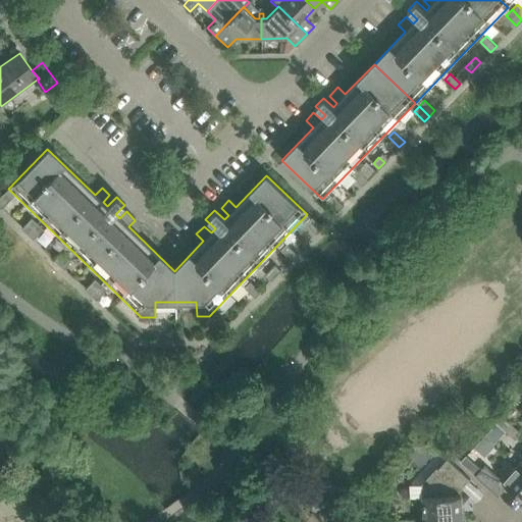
[(363,185),(368,179),(358,169),(353,174),(363,185)]
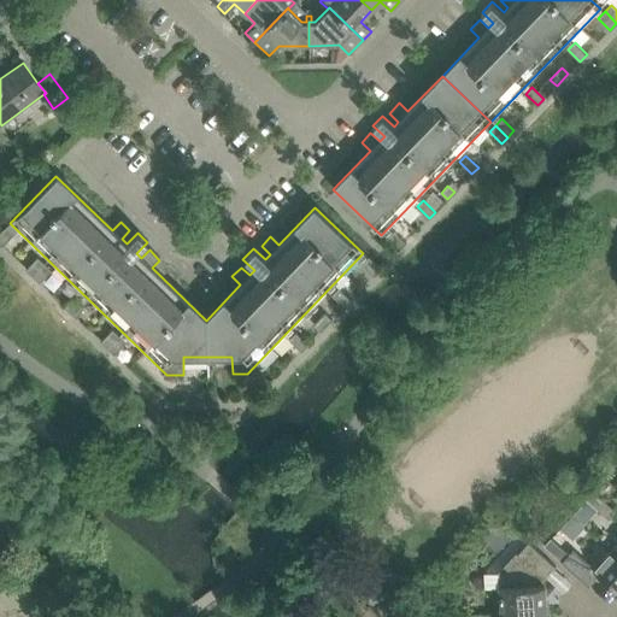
[(6,227),(0,233),(0,242),(3,246),(15,234),(6,227)]
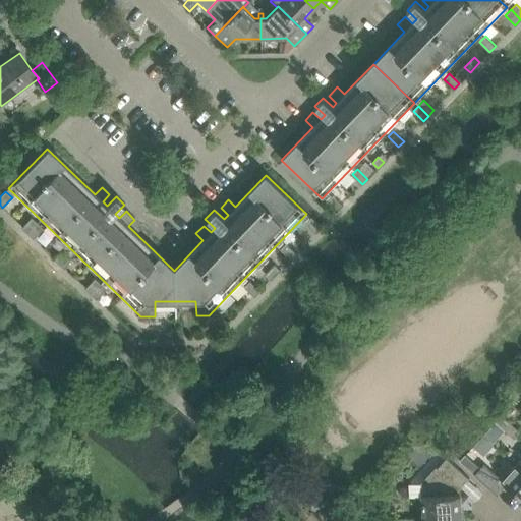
[(336,212),(342,205),(332,194),(326,201),(336,212)]
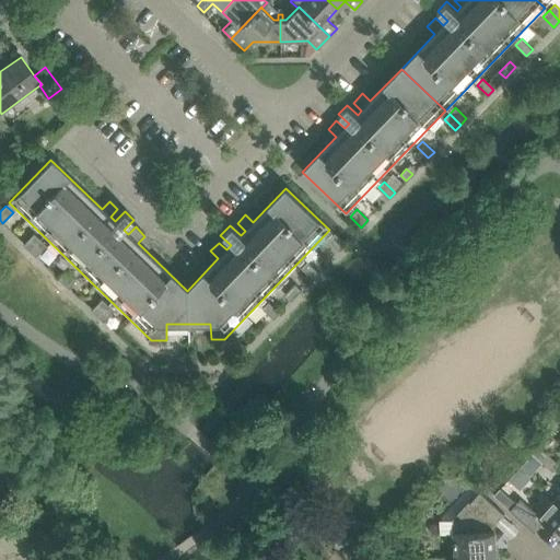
[(28,249),(39,238),(34,233),(24,244),(28,249)]
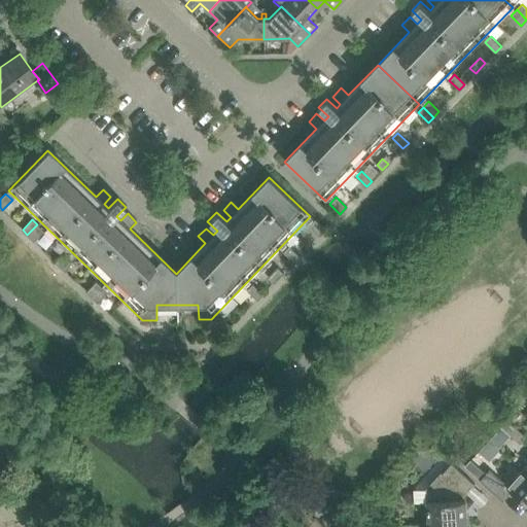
[(315,219),(314,220),(309,225),(319,235),(325,230),(315,219)]
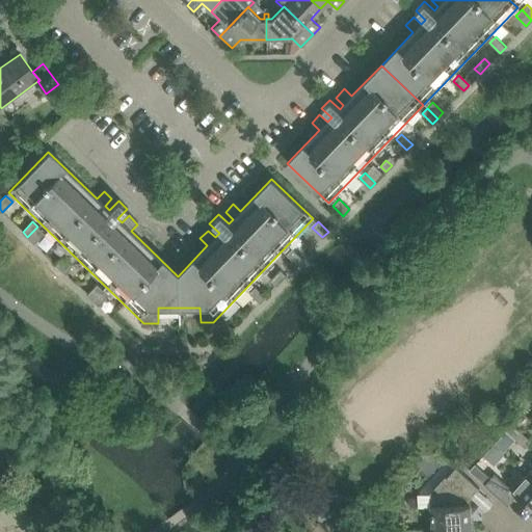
[(37,227),(27,237),(34,243),(45,233),(37,227)]
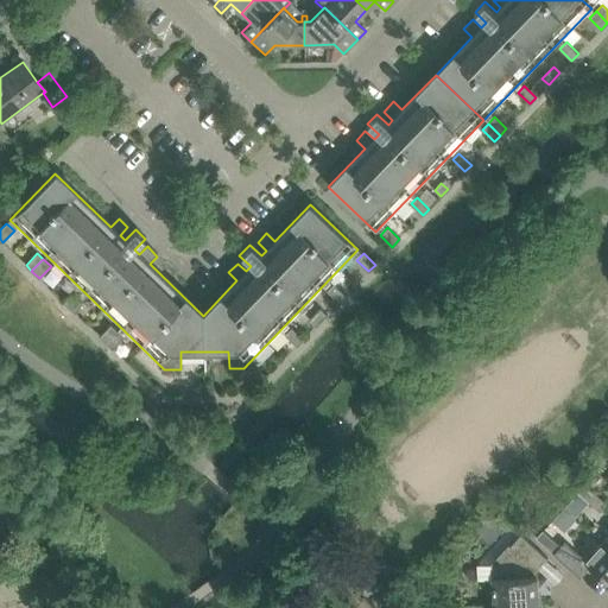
[(327,291),(339,302),(346,295),(334,284),(327,291)]
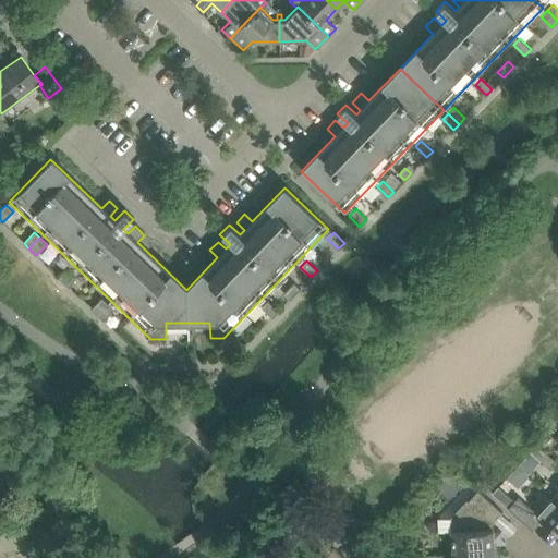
[(62,281),(69,275),(63,270),(58,277),(62,281)]
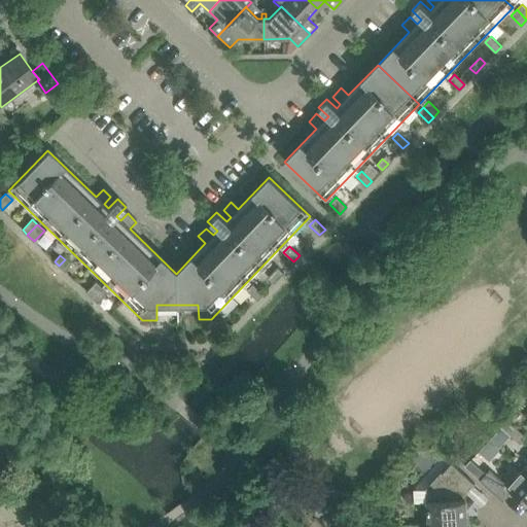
[(65,272),(71,266),(65,259),(59,266),(65,272)]
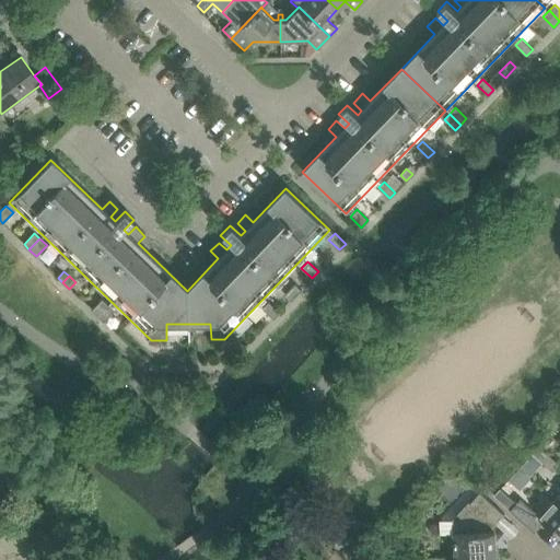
[(289,291),(295,296),(301,290),(295,284),(289,291)]
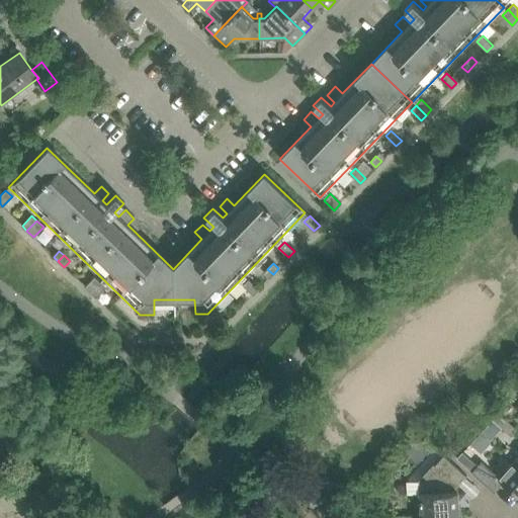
[(269,278),(273,274),(267,269),(264,273),(269,278)]
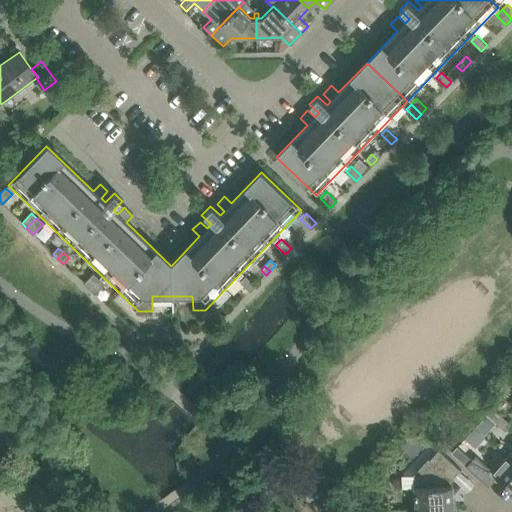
[(89,289),(99,278),(93,273),(83,283),(89,289)]
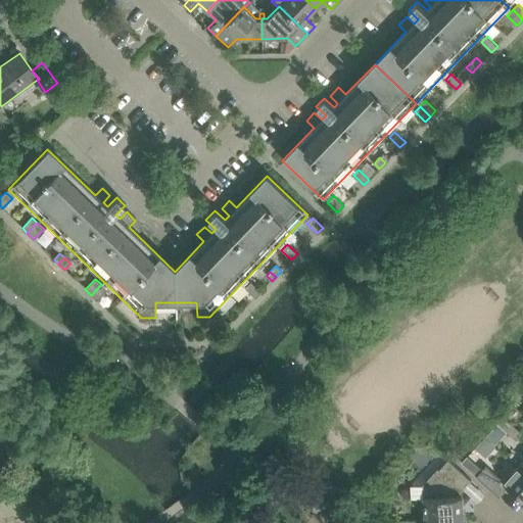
[(255,297),(260,291),(250,282),(245,287),(255,297)]
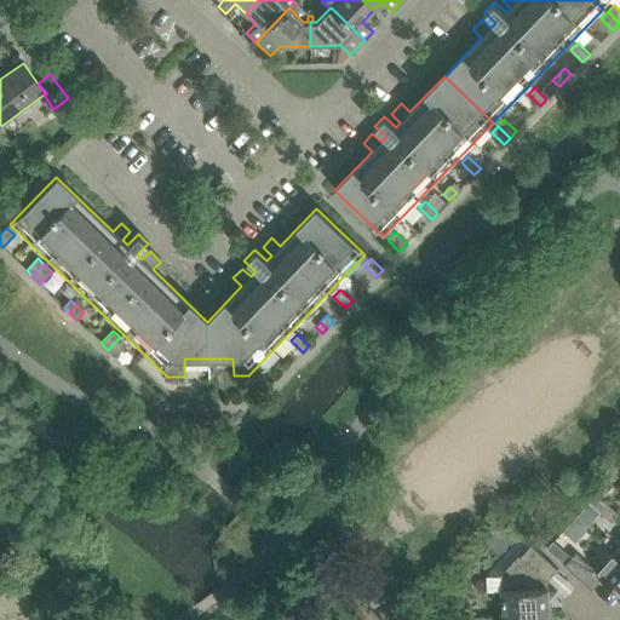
[(115,356),(127,344),(120,337),(108,350),(115,356)]
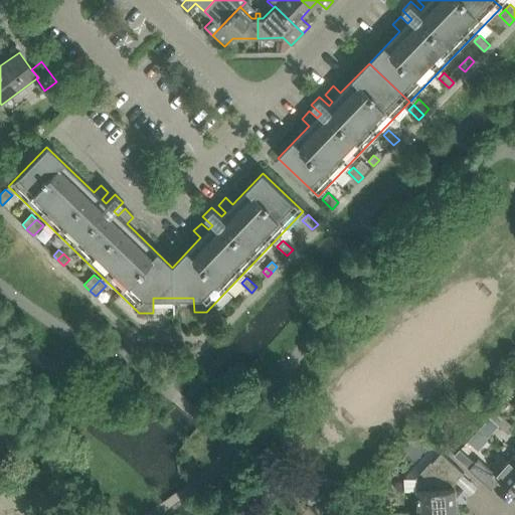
[(500,425),(505,419),(496,410),(490,417),(500,425)]
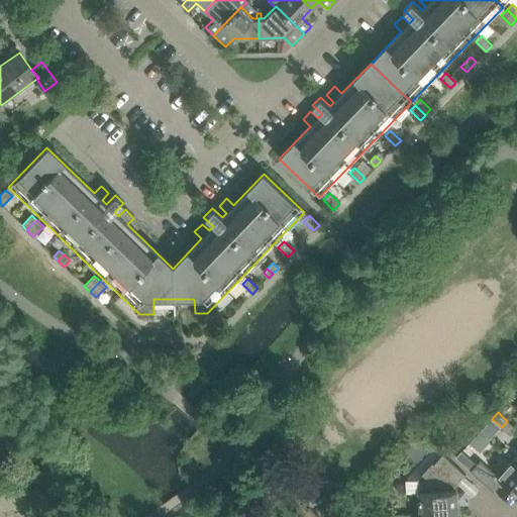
[(516,429),(507,421),(502,427),(511,436),(516,429)]
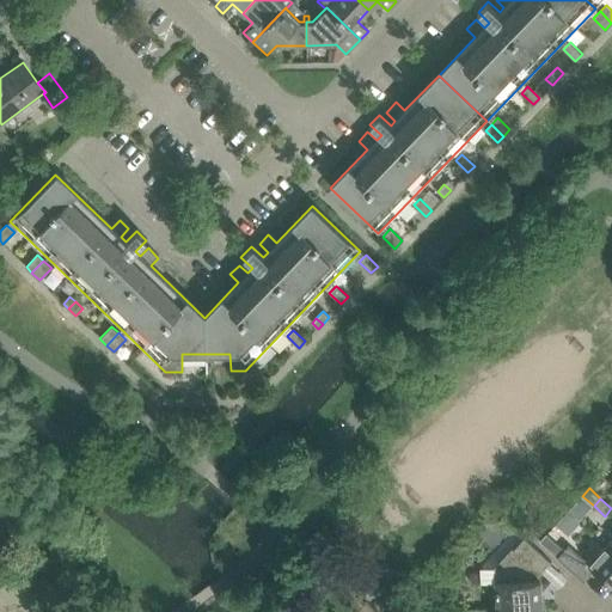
[(499,512),(479,533),(494,546),(513,525),(499,512)]
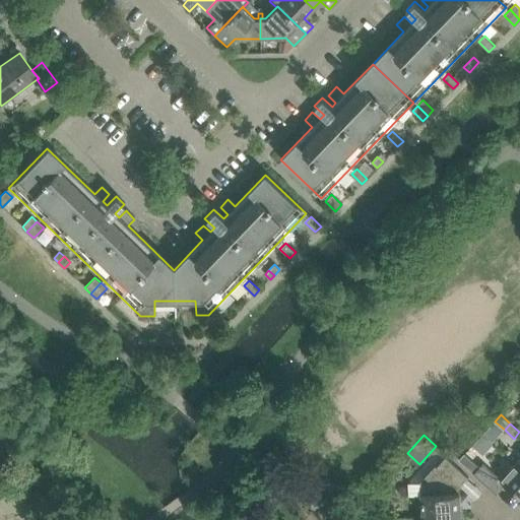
[(481,435),(472,446),(482,455),(493,445),(481,435)]
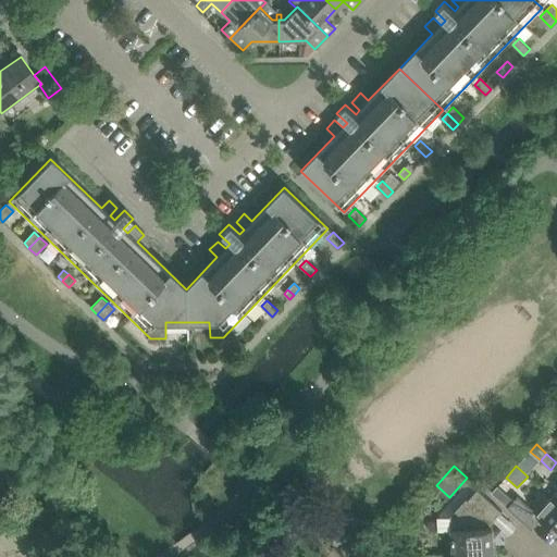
[(502,510),(477,487),(467,498),(466,497),(450,515),(450,516),(436,517),(437,531),(449,530),(452,555),(494,552),(493,528),(491,528),(491,522),(502,510)]
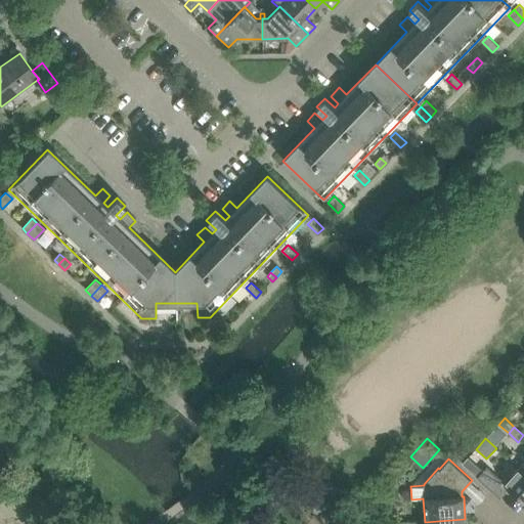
[(523,503),(523,469),(520,466),(509,478),(507,476),(503,476),(499,479),(486,467),(476,477),(499,498),(508,488),(523,503)]
